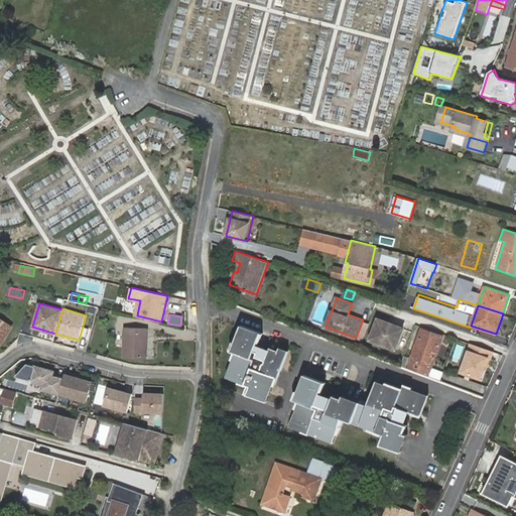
[(404,328),(378,318),(371,339),(396,349),(404,328)]
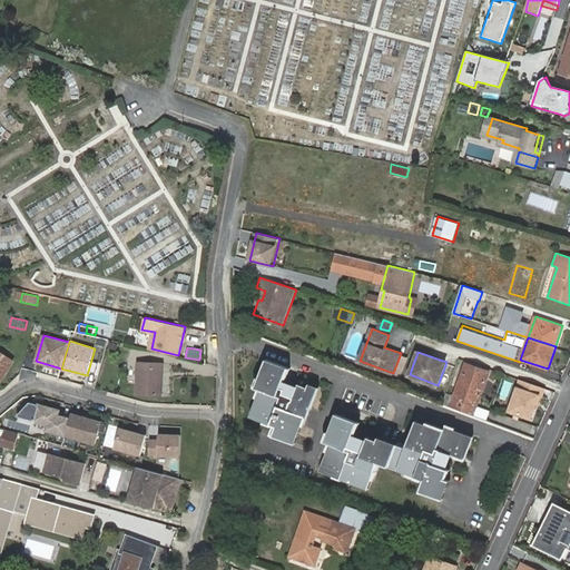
[(13,363),(0,353),(0,377),(2,380),(13,363)]
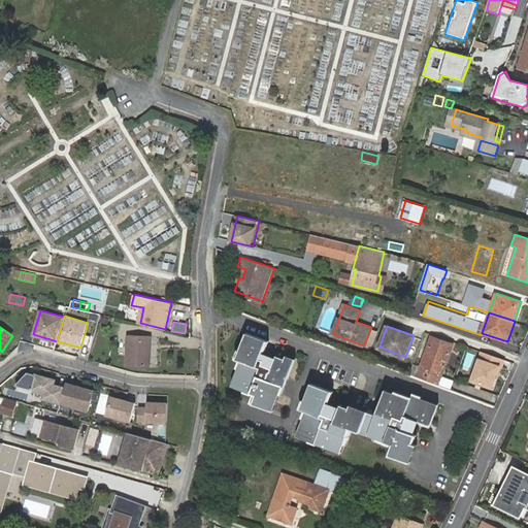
[(267,340),(249,333),(238,359),(242,361),(233,385),(257,394),(254,402),(275,410),(285,385),(287,386),(296,359),(288,356),(286,361),(277,358),(273,368),(263,364),(265,360),(261,359),(267,340)]
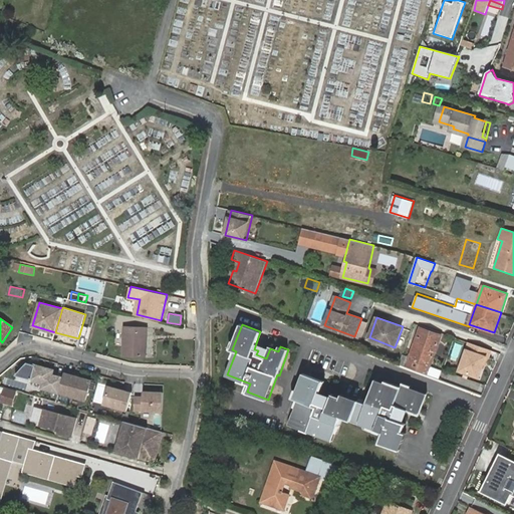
[(147,328),(125,327),(124,355),(146,356),(147,328)]
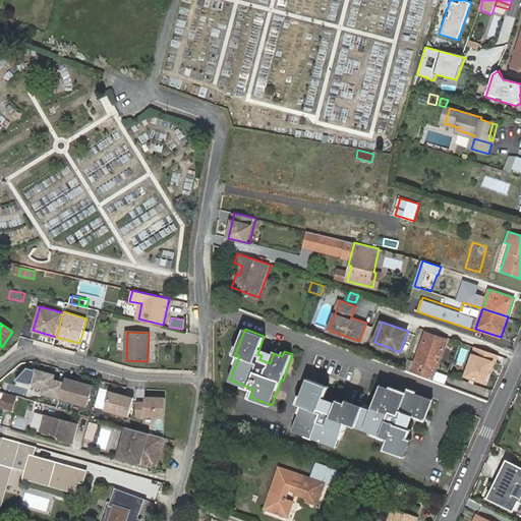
[(448,340),(427,332),(411,372),(432,381),(448,340)]
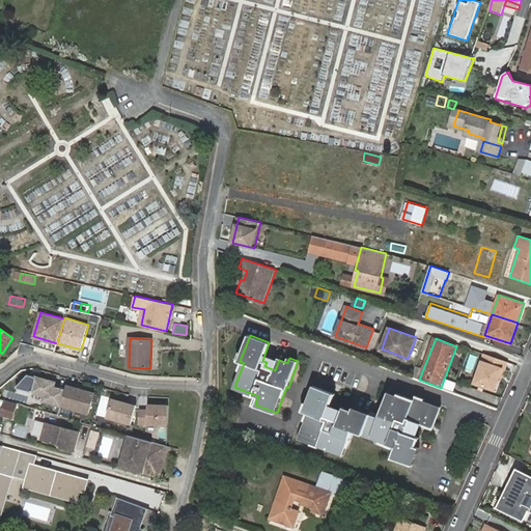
[(502,368),(505,361),(484,354),(474,383),(495,390),(499,376),(502,368)]
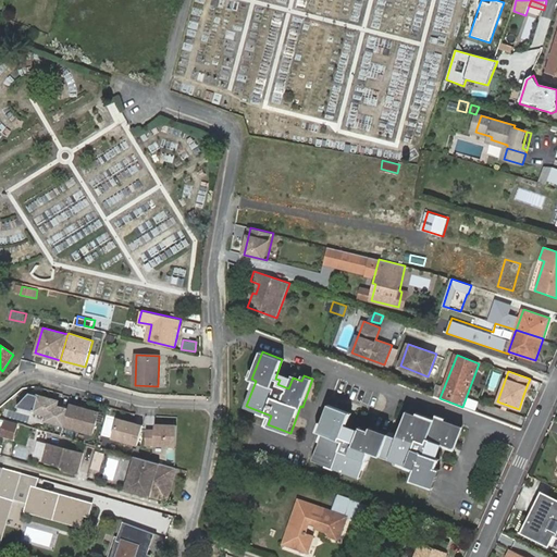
[(69,408),(57,405),(59,400),(29,392),(17,406),(48,413),(47,419),(64,424),(69,408)]
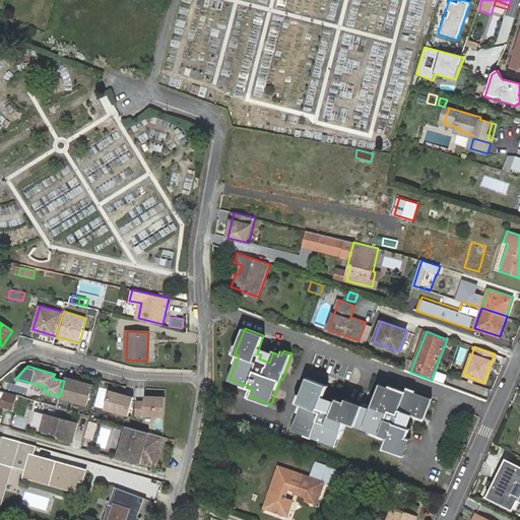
[(87,403),(92,384),(66,376),(64,381),(60,396),(87,403)]
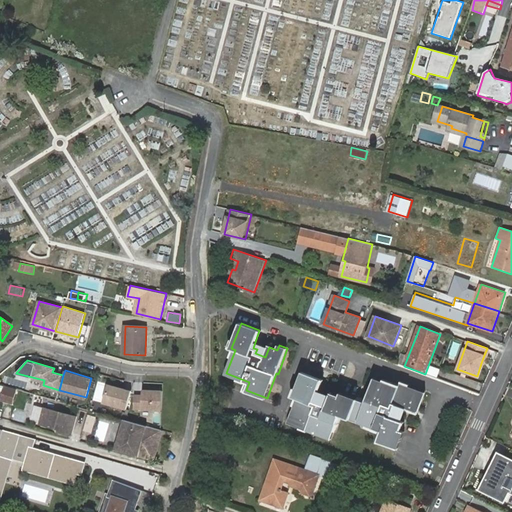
[(322,379),(303,372),(293,396),(298,398),(289,423),(332,439),(342,415),(383,431),(379,441),(399,448),(405,431),(401,429),(404,421),(393,417),(398,404),(418,411),(426,392),(402,383),(400,387),(375,378),(366,402),(341,393),(340,396),(332,393),(327,405),(315,400),(322,379)]
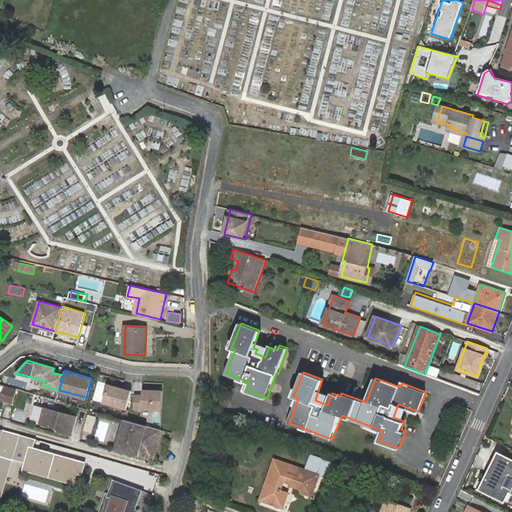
[(127,408),(132,389),(108,383),(103,401),(127,408)]
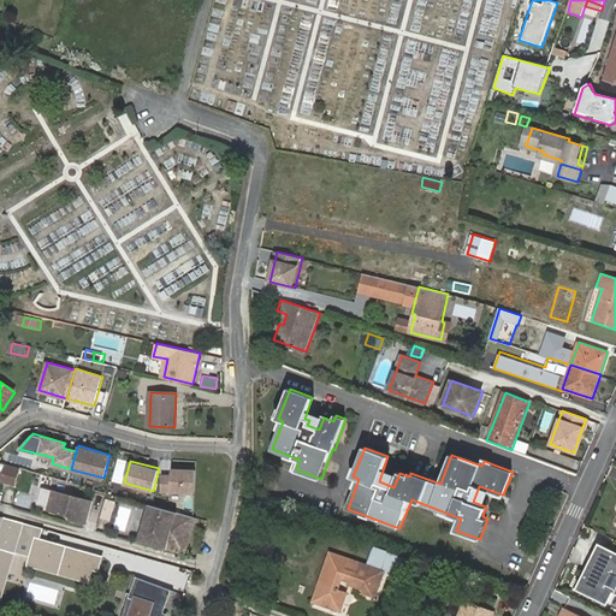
[(18,484),(22,469),(5,463),(1,478),(18,484)]
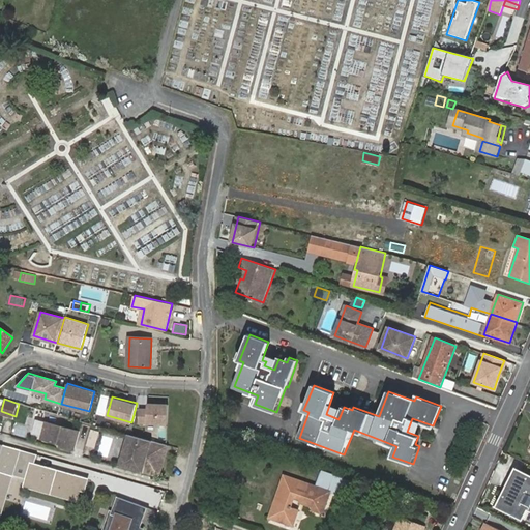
[(168,423),(169,404),(148,403),(148,409),(140,409),(139,422),(168,423)]
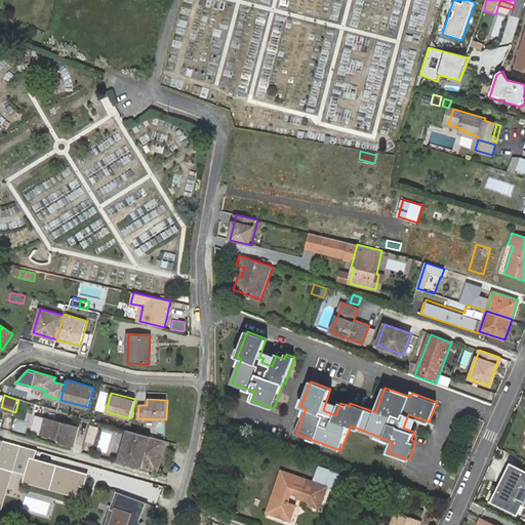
[(36,414),(32,429),(42,431),(45,417),(36,414)]
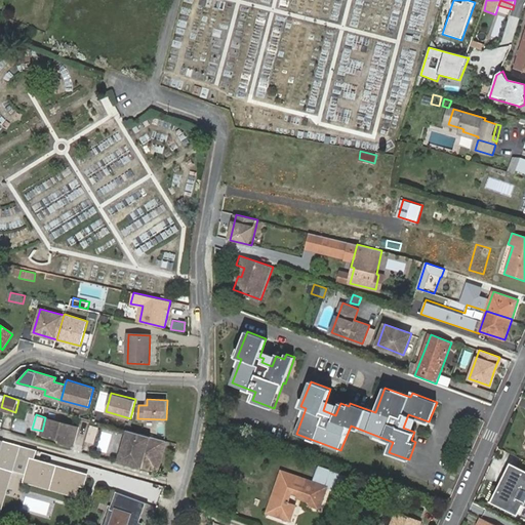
[(78,426),(45,417),(42,431),(41,434),(59,439),(59,441),(73,444),(78,426)]
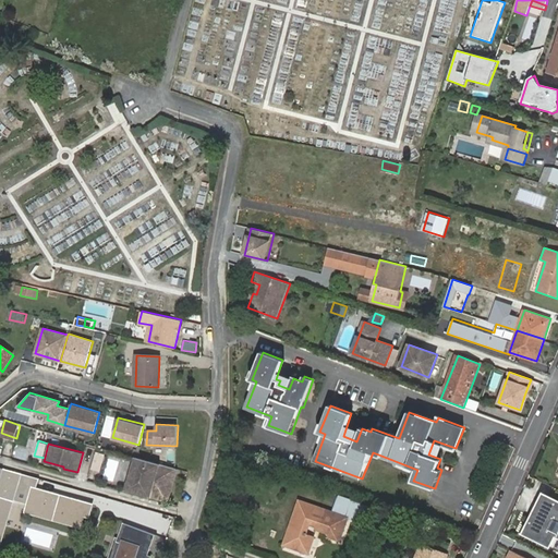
[(126,484),(132,485),(137,463),(142,464),(144,459),(135,456),(126,484)]
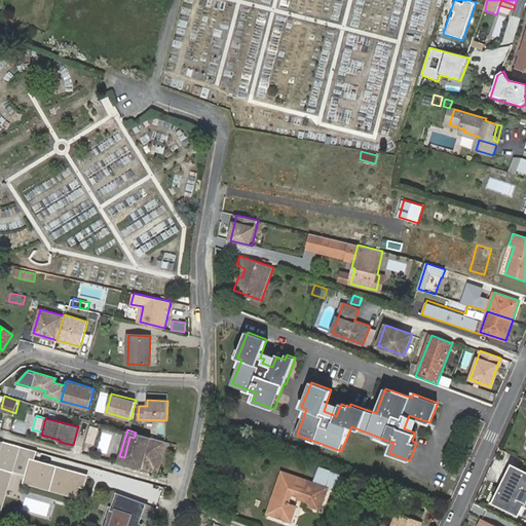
[(160,440),(136,433),(134,438),(129,437),(124,457),(156,466),(162,446),(158,445),(160,440)]
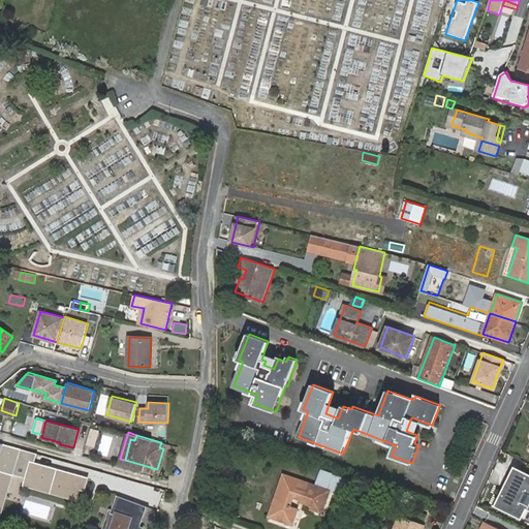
[(167,443),(161,442),(159,447),(163,448),(157,469),(159,470),(167,443)]
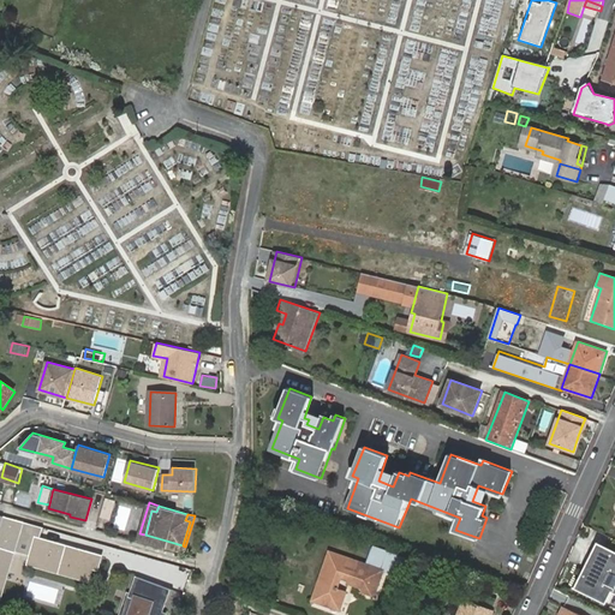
[(0,604),(24,521),(4,515),(0,529),(0,604)]
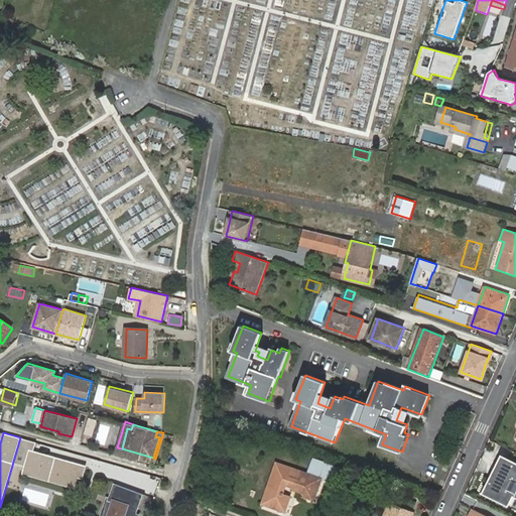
[(87,467),(31,450),(25,473),(75,487),(79,476),(83,478),(87,467)]
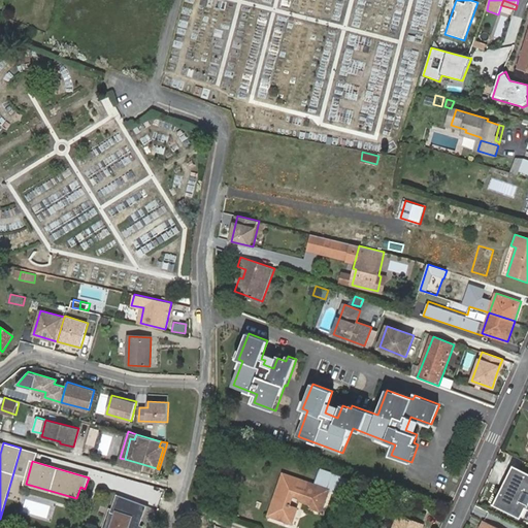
[(527,492),(527,473),(517,468),(509,483),(513,485),(527,491),(527,492)]
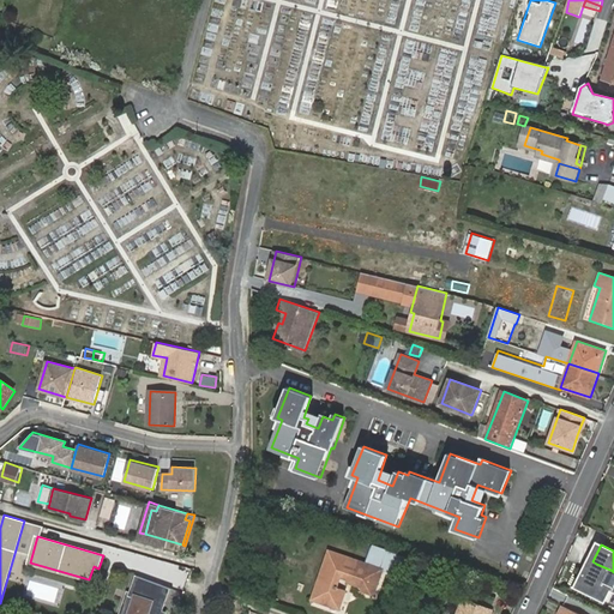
[(398,554),(373,546),(366,563),(330,551),(313,597),(341,607),(345,591),(338,588),(343,575),(350,578),(349,581),(363,587),(362,590),(374,594),(384,570),(391,572),(398,554)]
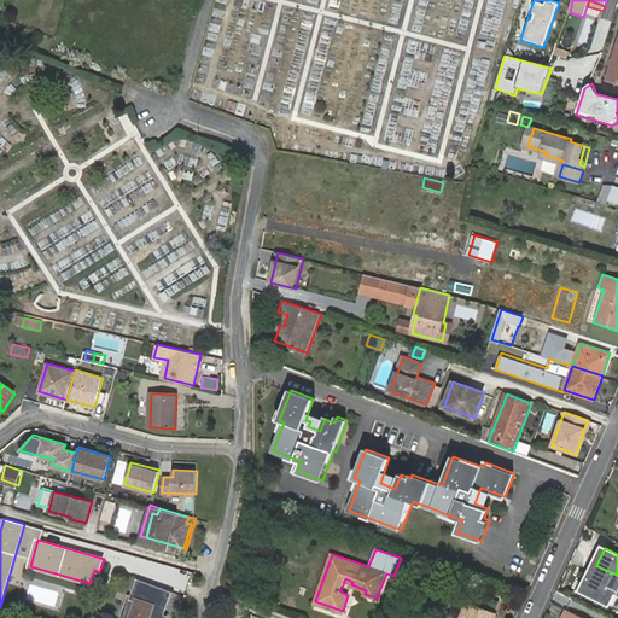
[(606,598),(617,575),(600,567),(598,573),(594,571),(586,588),(606,598)]
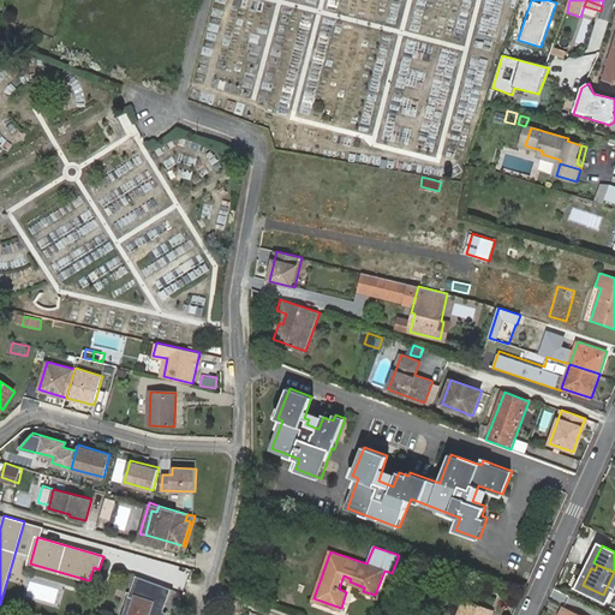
[(614,573),(614,572),(603,595),(614,601),(614,598),(614,573)]
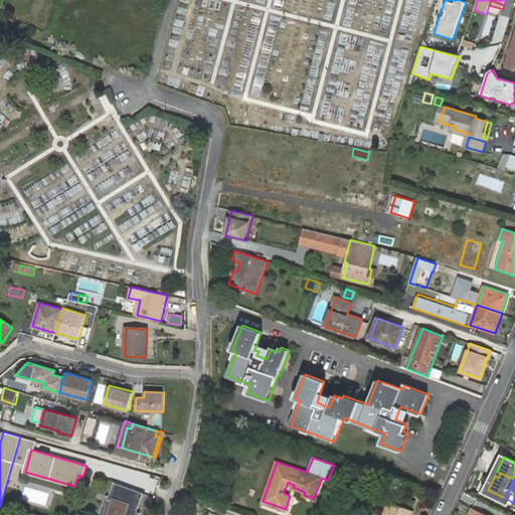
[(135,511),(142,491),(116,482),(111,497),(114,498),(108,514),(138,514),(139,513),(135,511)]
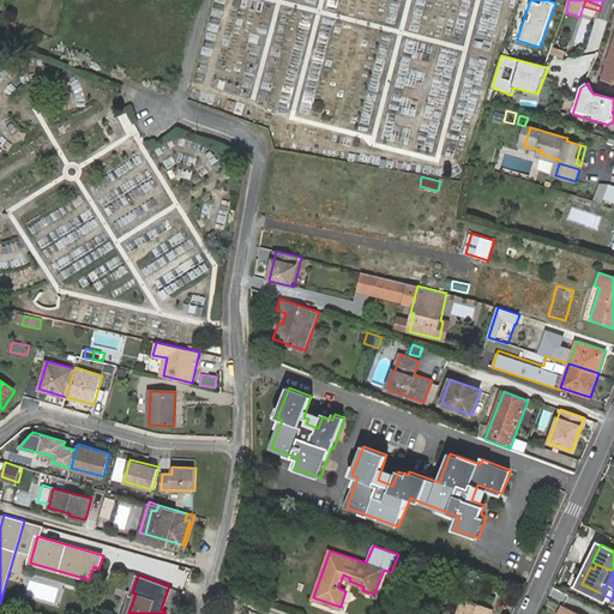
[(128,613),(136,594),(132,593),(124,613),(128,613)]
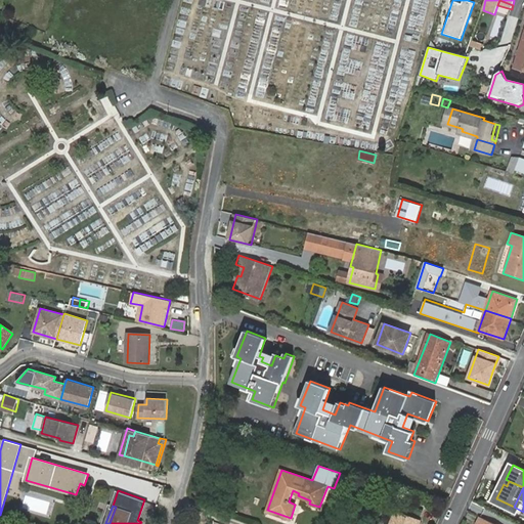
[(420,523),(422,520),(397,511),(391,523),(420,523)]
